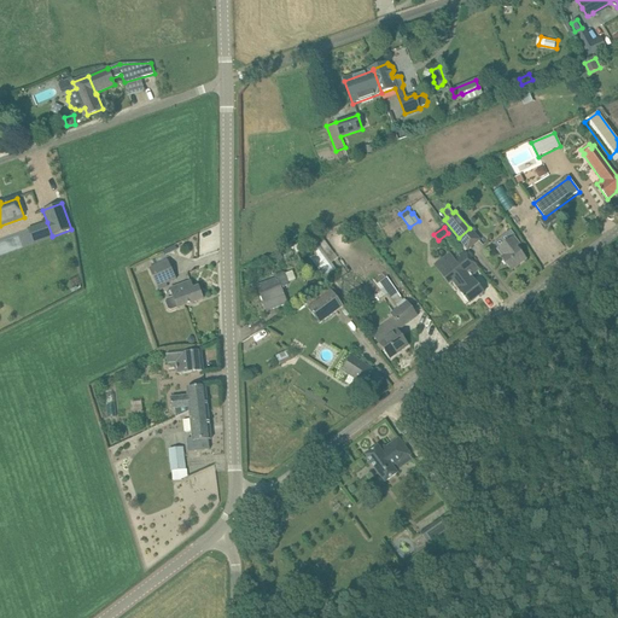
[(312,238),(301,244),(316,266),(319,264),(328,278),(337,270),(312,238)]
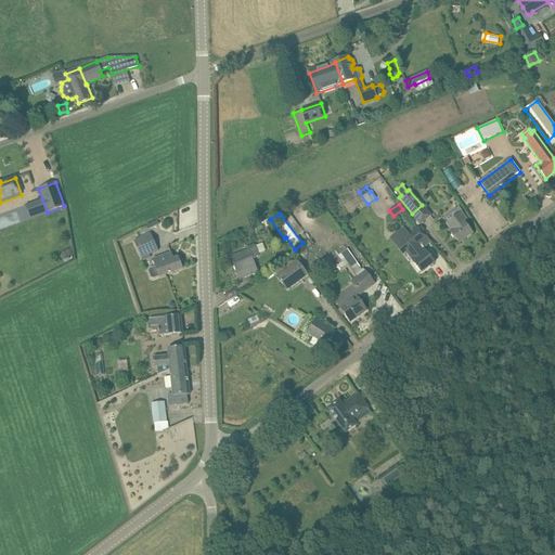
[(466,220),(461,214),(447,224),(452,231),(451,232),(460,243),(473,233),(464,222),(466,220)]
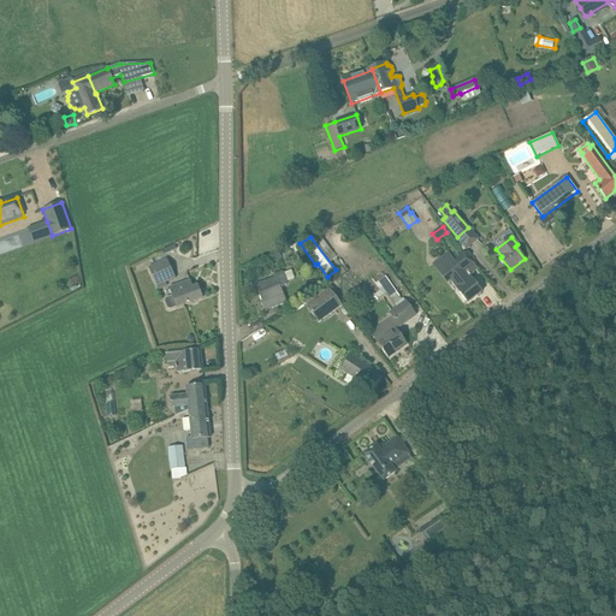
[(315,265),(300,243),(298,244),(302,249),(296,253),(306,270),(315,265)]
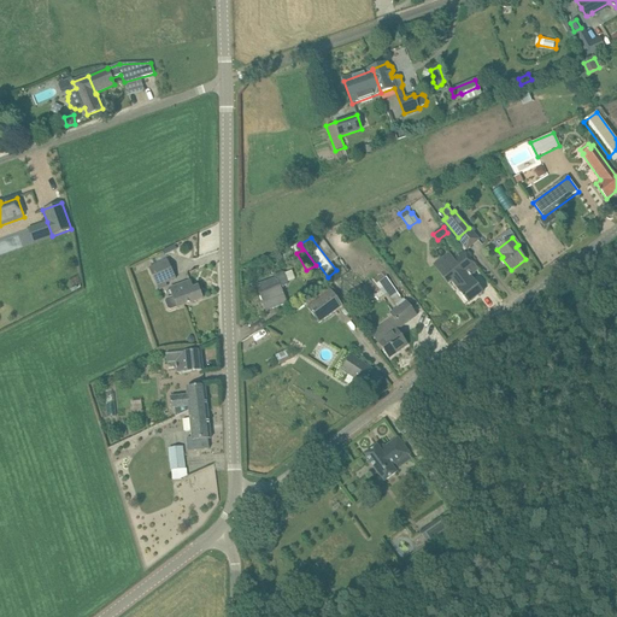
[(454,260),(442,270),(452,282),(453,281),(462,292),(460,292),(469,303),(483,292),(475,281),(474,281),(470,276),(469,277),(464,270),(474,263),(465,251),(454,259),(454,260)]
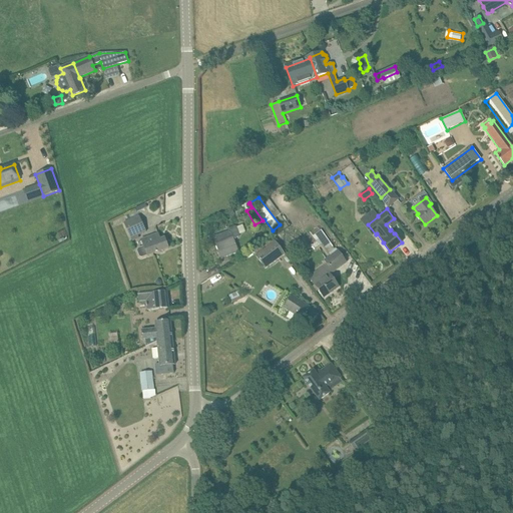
[(139,216),(123,224),(130,239),(146,232),(139,216)]
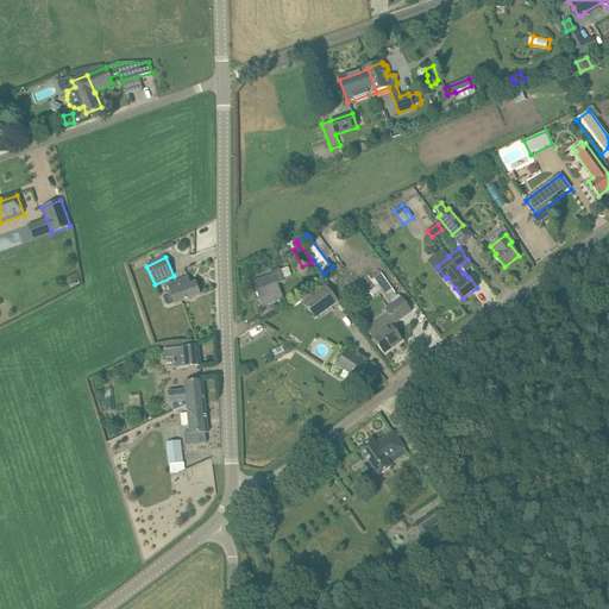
[(270,272),(271,276),(253,282),(263,307),(283,300),(281,290),(281,289),(280,289),(277,283),(283,282),(284,278),(282,270),(278,269),(270,272)]
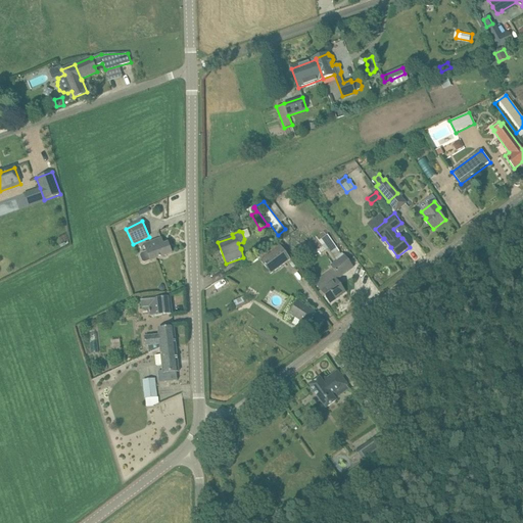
[(319,240),(326,250),(329,248),(335,257),(341,253),(328,234),(319,240)]
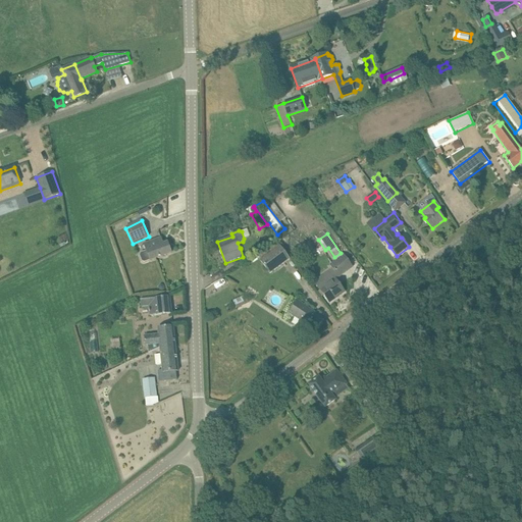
[(147,251),(141,253),(140,256),(142,262),(144,263),(171,253),(168,243),(163,245),(161,239),(145,244),(147,251)]
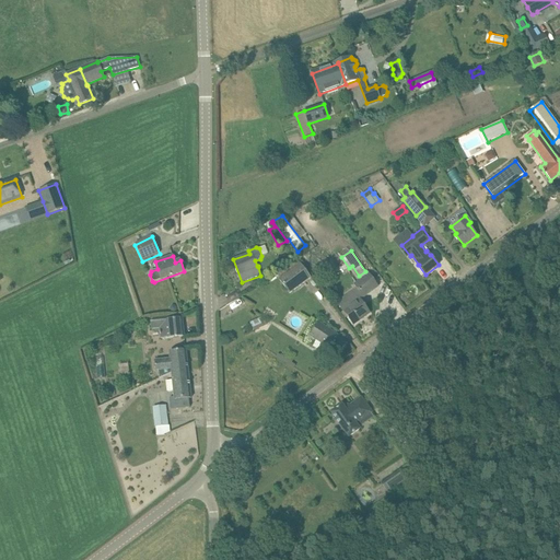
[(289,293),(312,278),(298,259),(288,267),(290,270),(278,279),(289,293)]
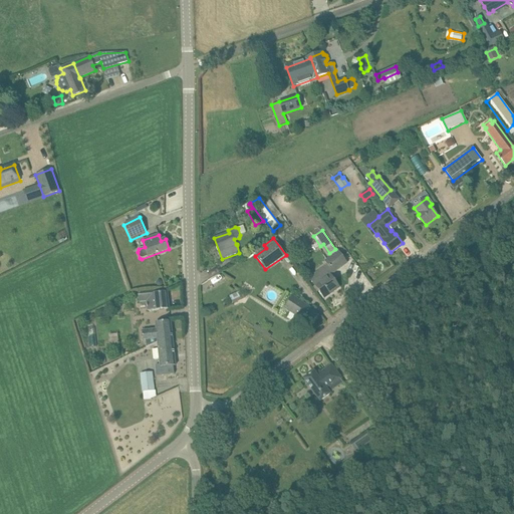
[(122,243),(114,246),(118,257),(126,255),(122,243)]
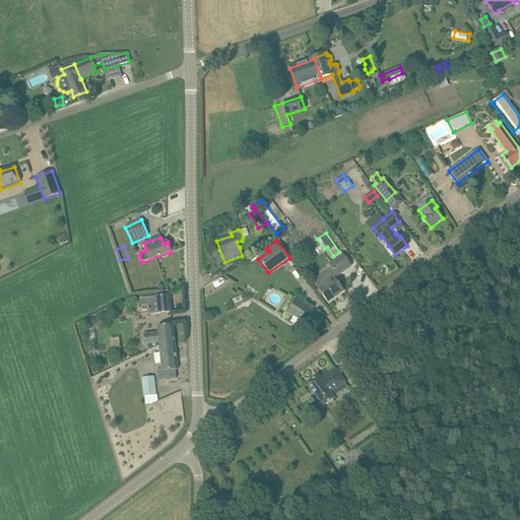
[(342,254),(329,264),(331,267),(337,275),(350,265),(342,254)]
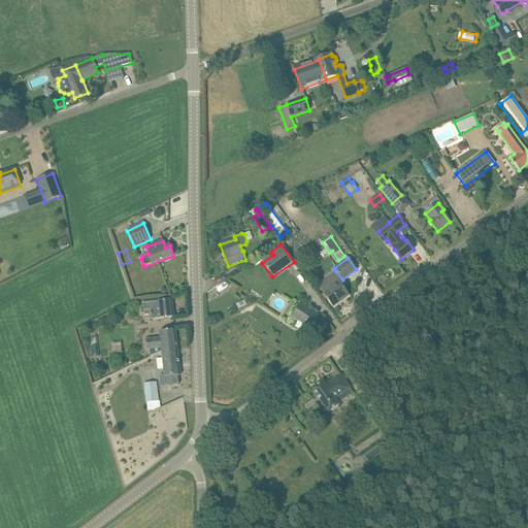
[(342,287),(339,282),(338,282),(324,293),(333,306),(349,295),(342,287)]
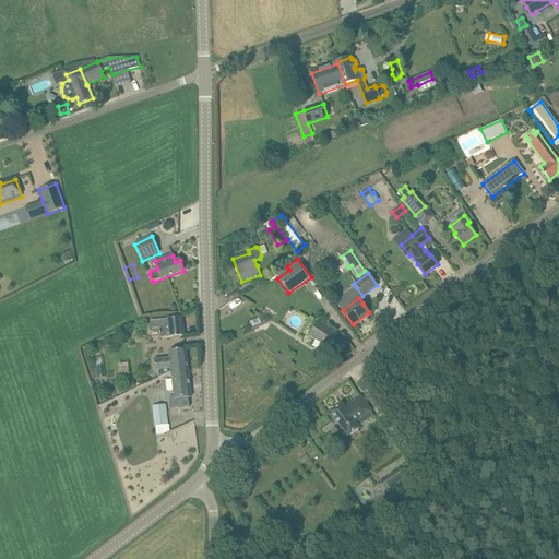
[(224,307),(229,317),(238,312),(232,301),(224,307)]
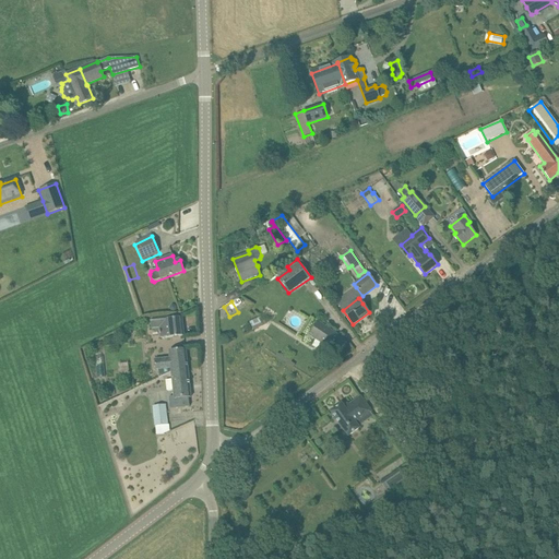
[(263,316),(249,322),(253,331),(266,324),(263,316)]
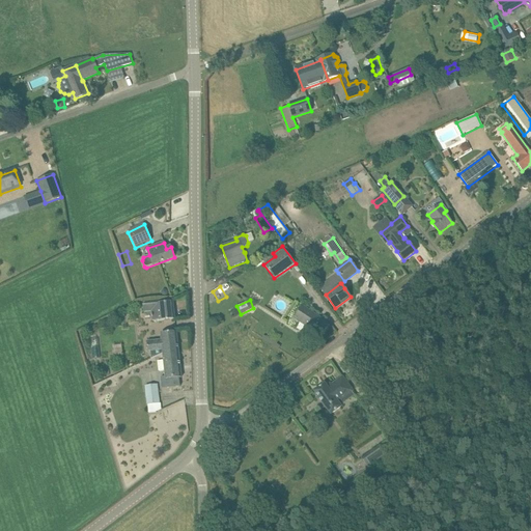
[(173,302),(143,305),(144,312),(151,312),(152,320),(159,320),(159,322),(175,319),(173,302)]
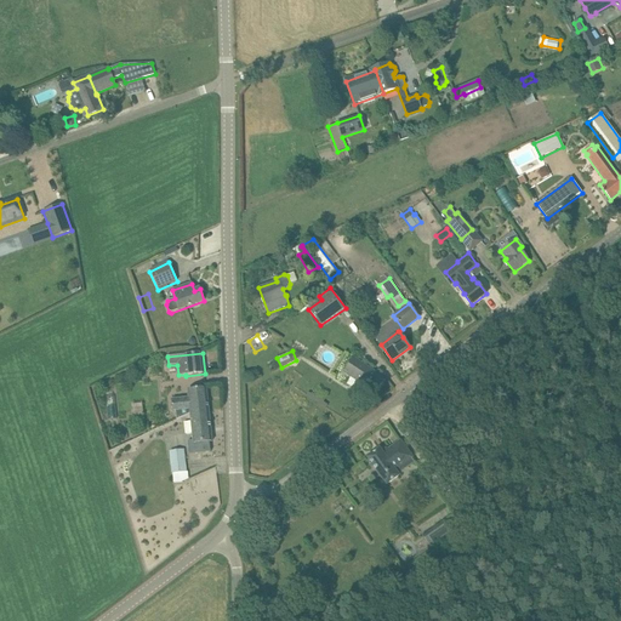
[(386,379),(353,358),(345,372),(376,394),(386,379)]
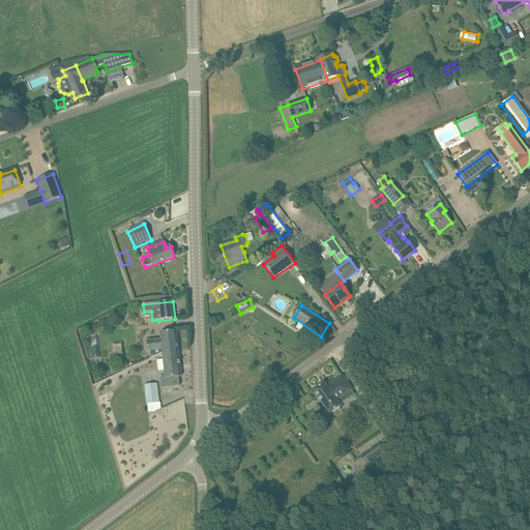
[(163,352),(178,350),(176,331),(160,333),(162,340),(147,341),(148,351),(150,351),(151,358),(163,353),(163,352)]
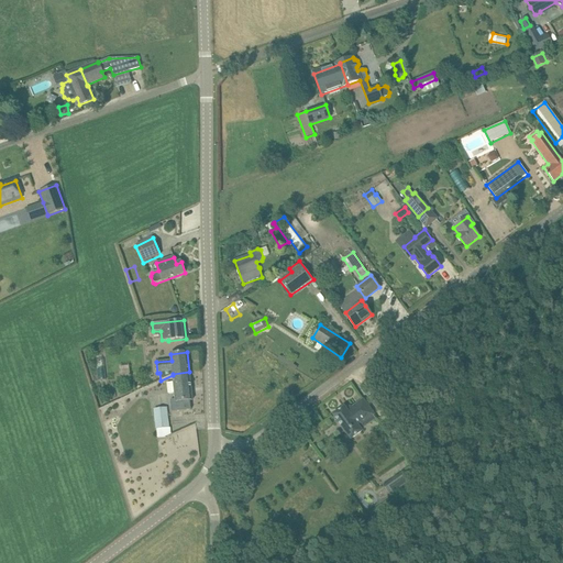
[(120,364),(121,377),(131,376),(130,364),(120,364)]
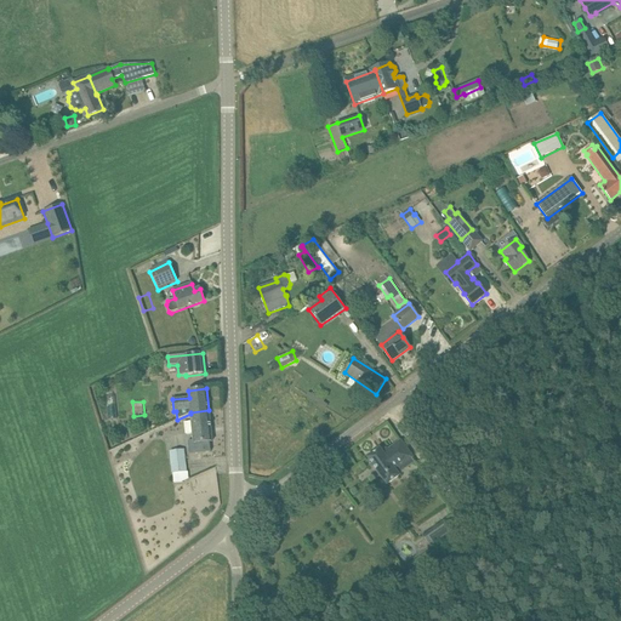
[(212,442),(209,410),(191,412),(191,414),(192,422),(184,422),(186,434),(193,433),(193,440),(188,442),(189,455),(211,453),(210,442),(212,442)]
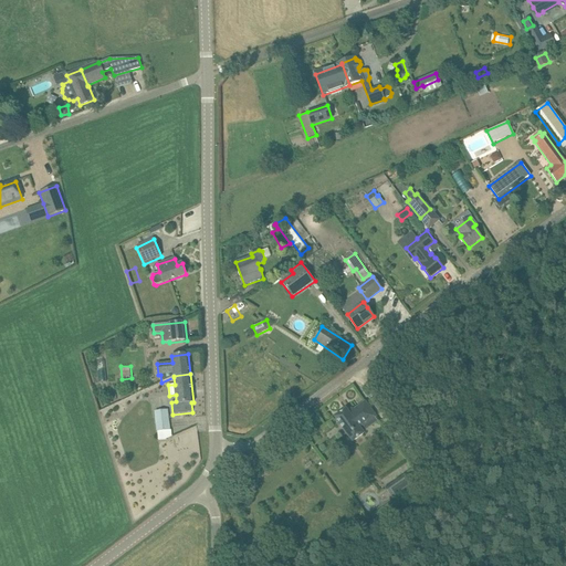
[(346,409),(335,417),(353,441),(364,433),(363,433),(359,428),(368,422),(375,417),(370,410),(371,410),(365,402),(353,411),(353,409),(348,412),(346,409)]
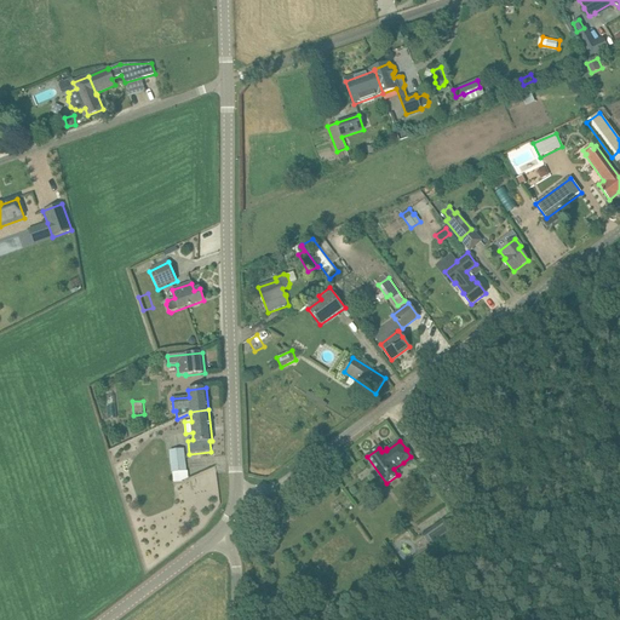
[(183,449),(170,451),(173,472),(185,471),(183,449)]
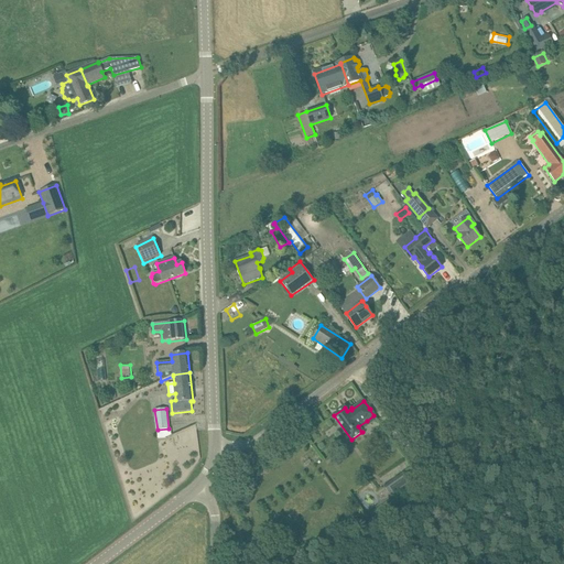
[(403,473),(383,487),(390,497),(411,483),(403,473)]
